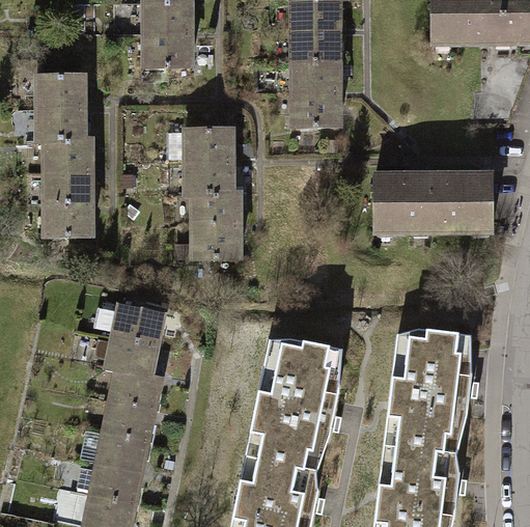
[(291,0),(291,29),(336,29),(336,0),(291,0)]
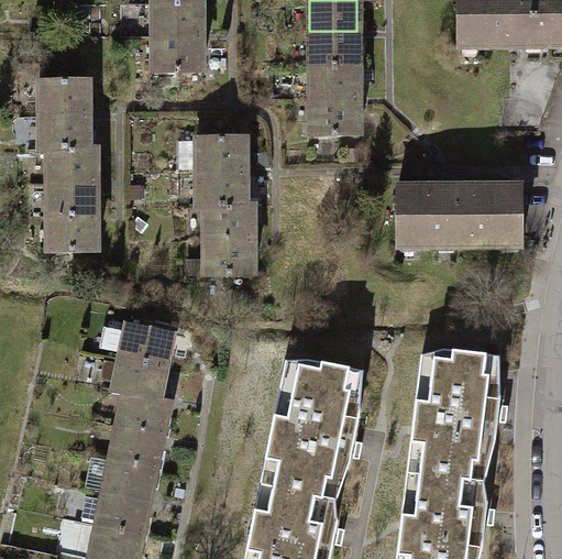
[(455,0),(456,42),(508,42),(561,41),(561,0),(455,0)]
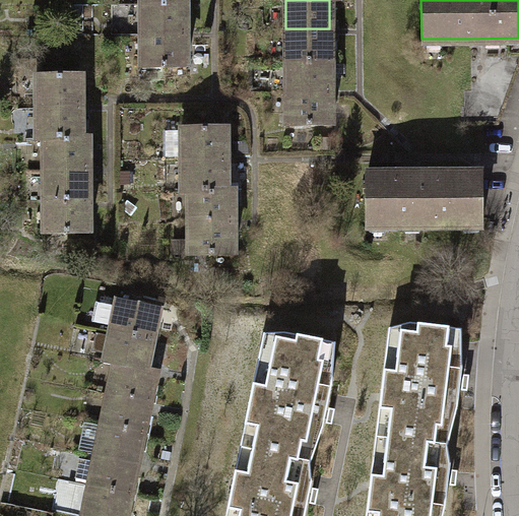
[(140,1),(140,31),(185,31),(184,1),(140,1)]
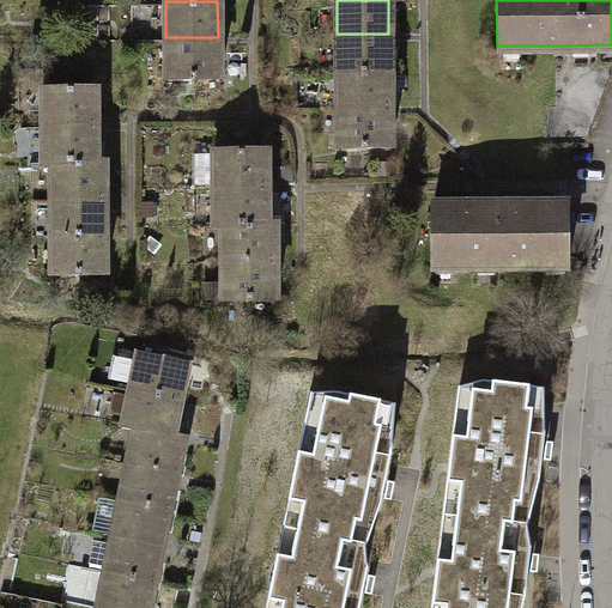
[(388,70),(388,34),(337,34),(337,70),(388,70)]
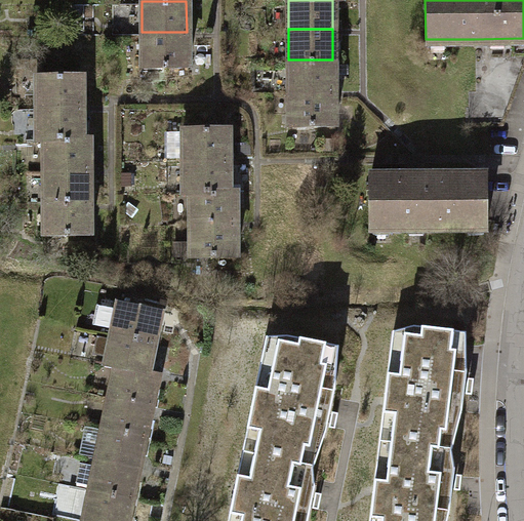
[(187,63),(187,32),(142,32),(143,63),(187,63)]
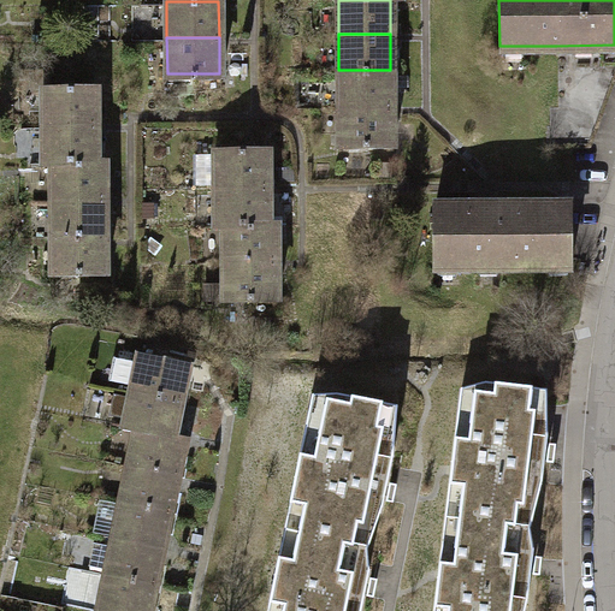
[(556,46),(556,102),(593,101),(599,101),(599,84),(609,84),(608,66),(614,66),(614,45),(556,46)]
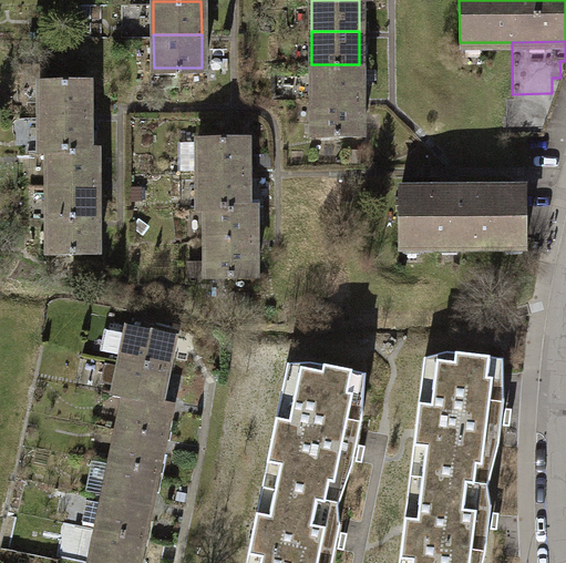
[(311,64),(311,98),(359,98),(359,64),(311,64)]
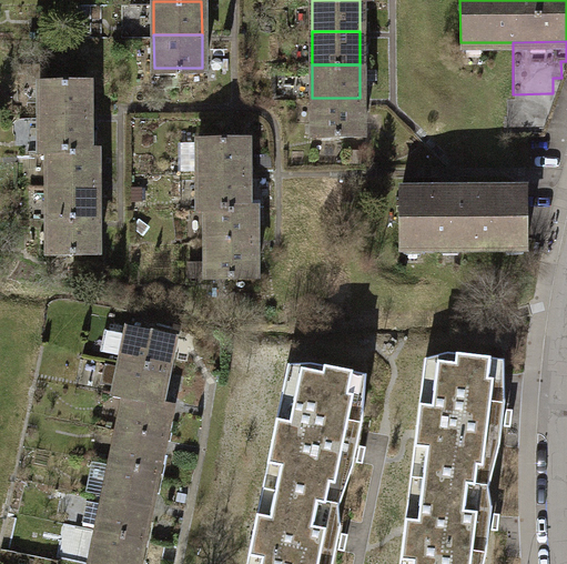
[(39,77),(39,111),(88,111),(88,78),(39,77)]
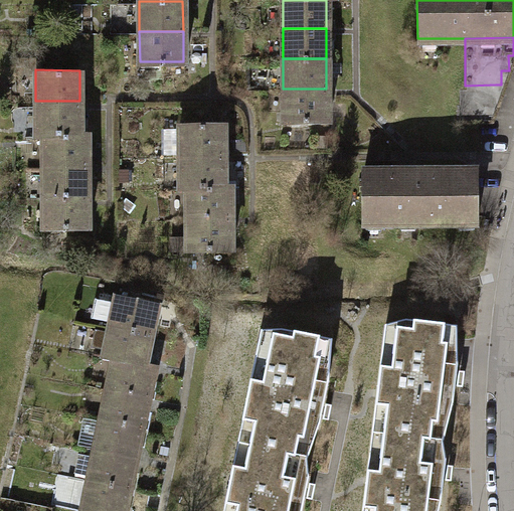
[(459,86),(459,103),(490,103),(496,103),(496,84),(465,86),(459,86)]
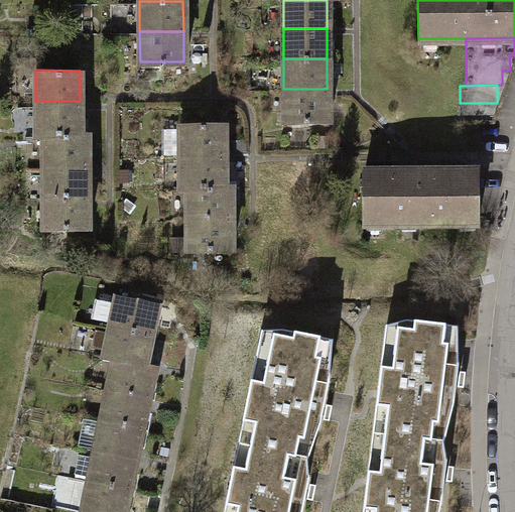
[(327,118),(327,89),(283,89),(283,118),(327,118)]
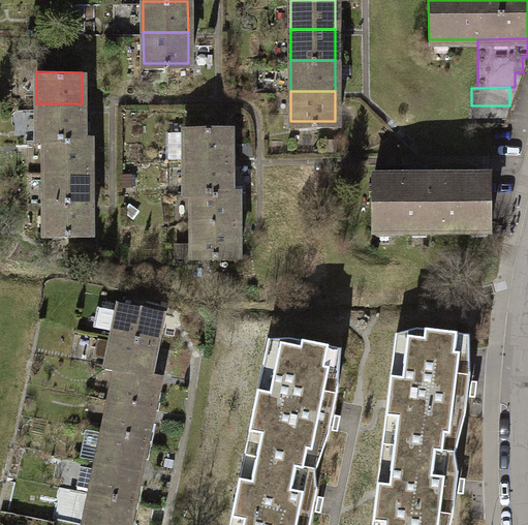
[(82,135),(82,103),(36,103),(35,135),(44,135),(82,135)]
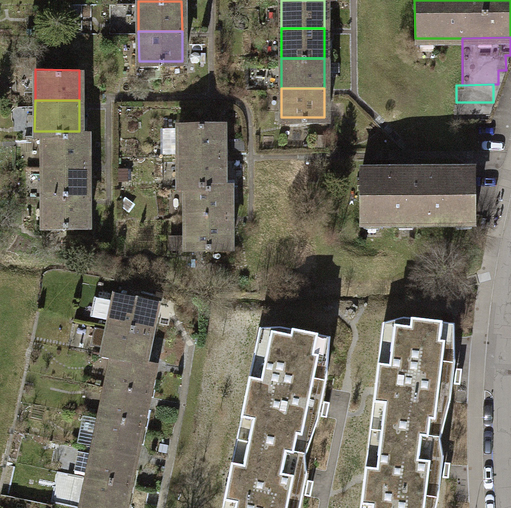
[(487,119),(487,102),(456,102),(452,102),(452,119),(487,119)]
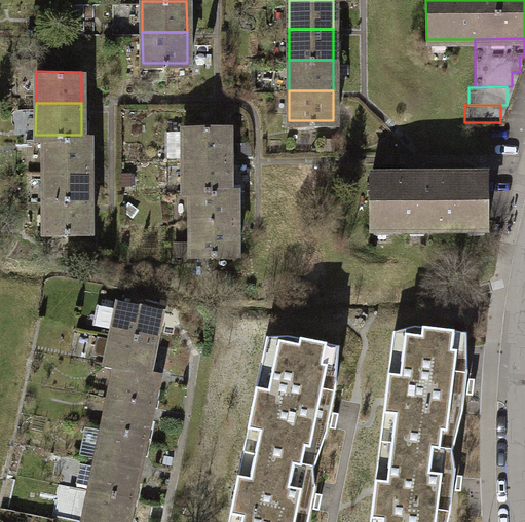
[(182,126),(182,159),(227,158),(227,126),(182,126)]
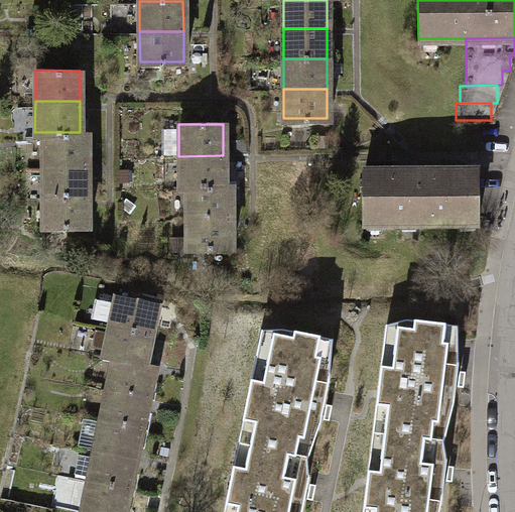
[(43,132),(43,164),(86,164),(87,132),(80,132),(43,132)]
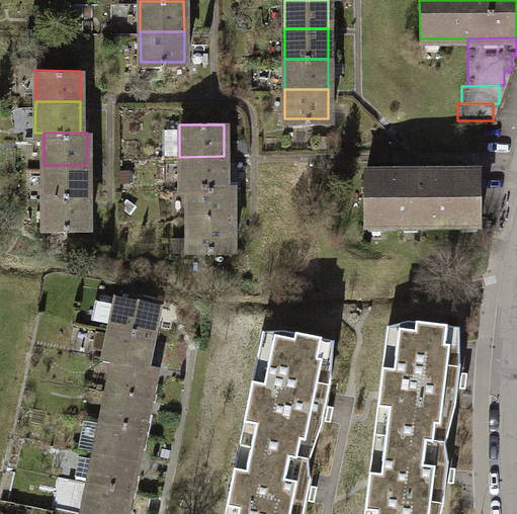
[(224,186),(224,156),(179,157),(179,187),(186,186),(224,186)]
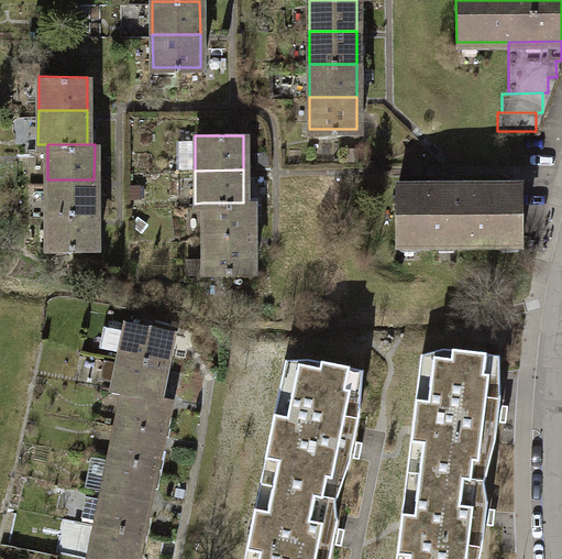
[(94,211),(94,179),(47,179),(46,211),(94,211)]
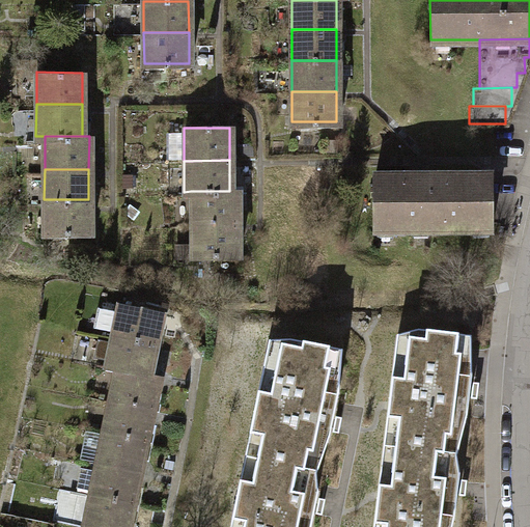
[(489,173),(372,175),(373,231),(490,229),(489,173)]
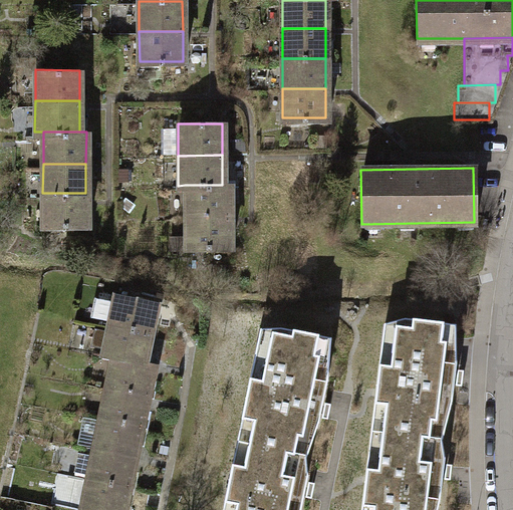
[(185,185),(186,216),(230,216),(230,185),(222,185),(185,185)]
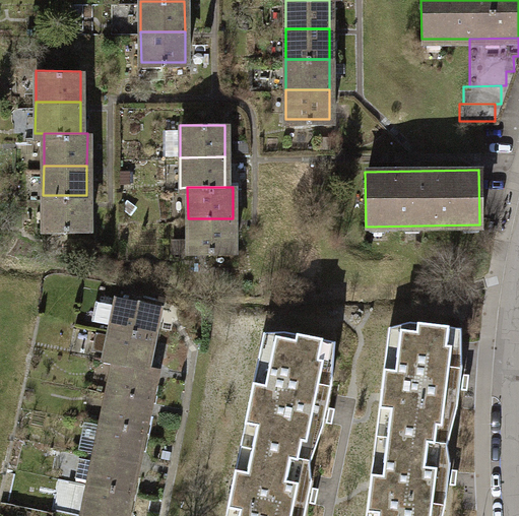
[(86,227),(86,195),(43,195),(43,227),(86,227)]
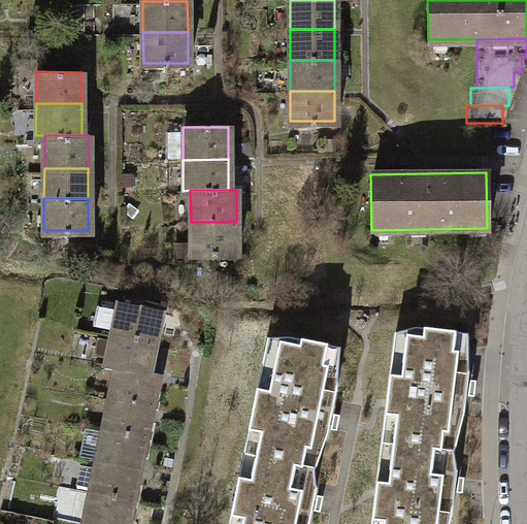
[(236,254),(236,222),(191,222),(191,241),(191,251),(191,254),(236,254)]
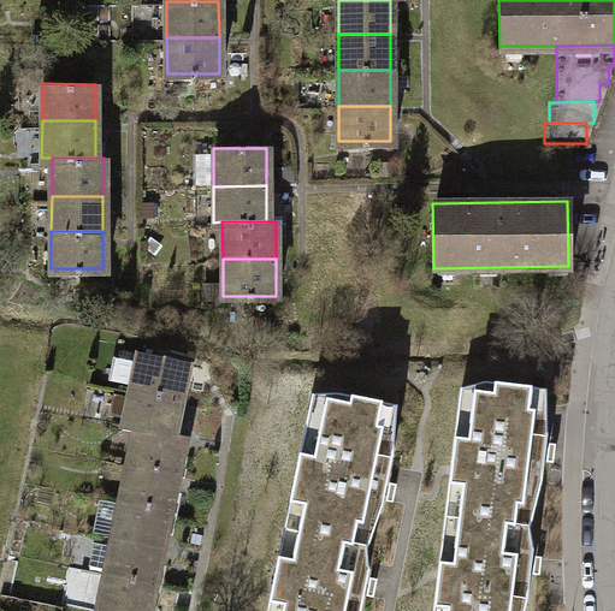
[(223,292),(223,282),(205,282),(205,292),(223,292)]
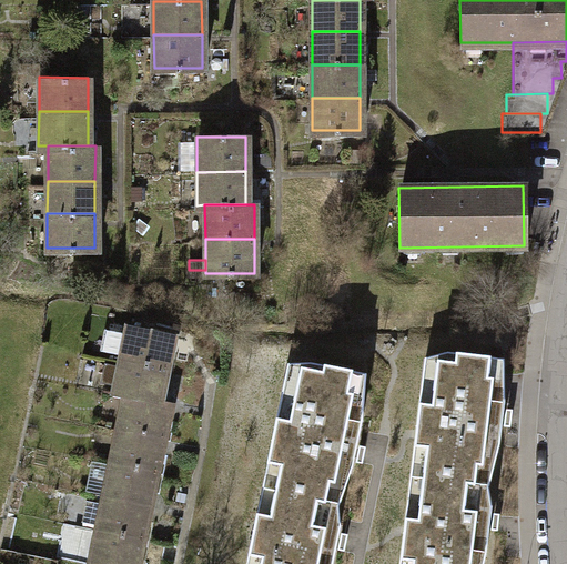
[(121,351),(119,356),(168,366),(174,331),(127,322),(125,329),(103,324),(99,345),(121,351)]
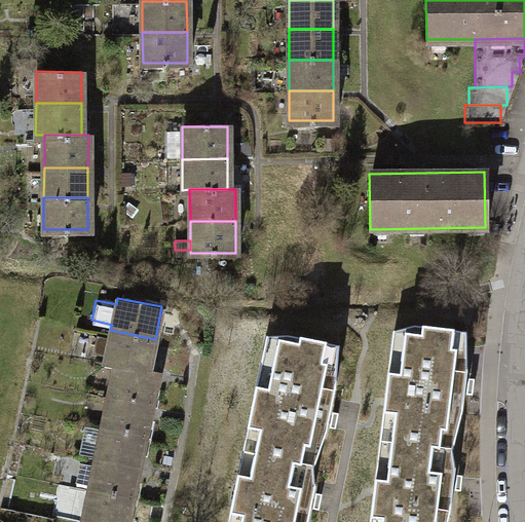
[(394,330),(379,439),(445,447),(452,448),(454,425),(448,424),(450,409),(461,410),(464,389),(467,369),(460,368),(454,367),(456,350),(464,351),(466,330),(414,323),(413,333),(394,330)]
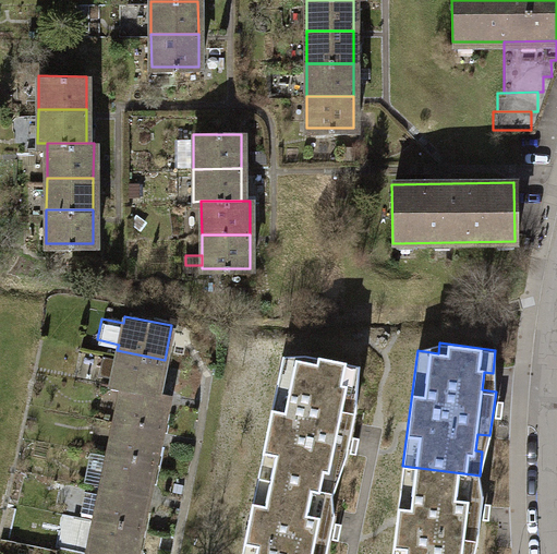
[(158,393),(165,360),(117,350),(116,357),(100,353),(97,371),(112,374),(110,383),(121,385),(158,393)]
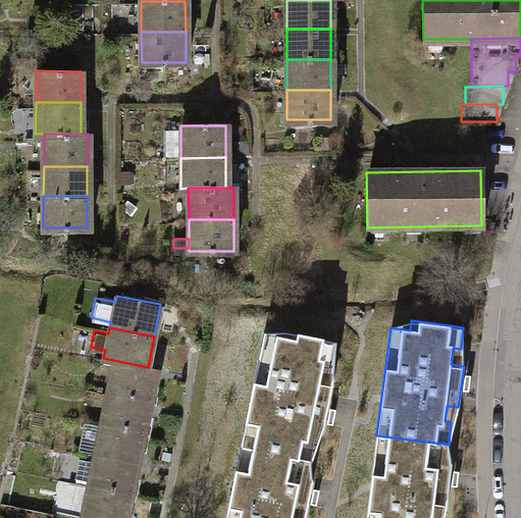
[(264,332),(243,437),(313,452),(315,441),(308,438),(311,423),(323,425),(331,383),(320,381),(324,362),(331,363),(335,341),(284,330),(283,337),(264,332)]
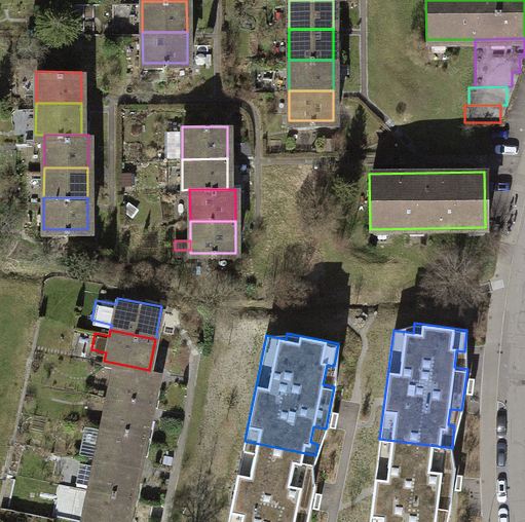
[(114,363),(108,395),(150,403),(156,372),(149,370),(114,363)]
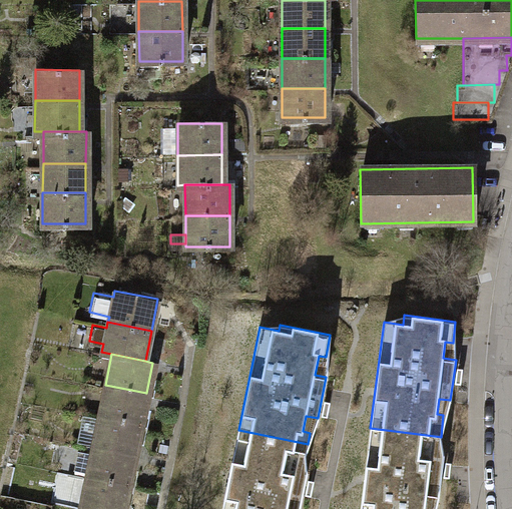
[(105,385),(98,415),(140,423),(146,393),(105,385)]
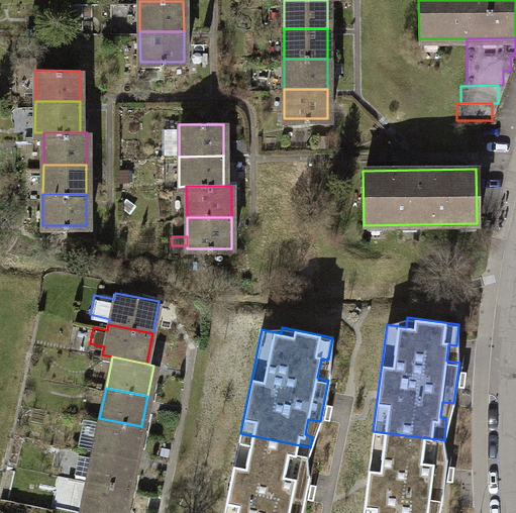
[(135,456),(141,426),(99,418),(93,447),(135,456)]
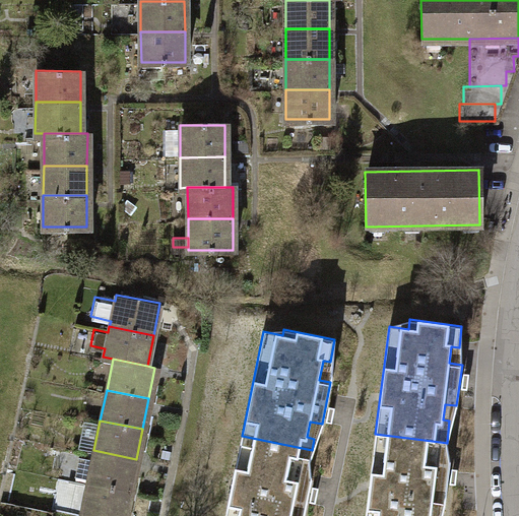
[(438,459),(440,442),(375,434),(364,515),(431,515),(433,502),(444,504),(447,481),(450,460),(438,459)]
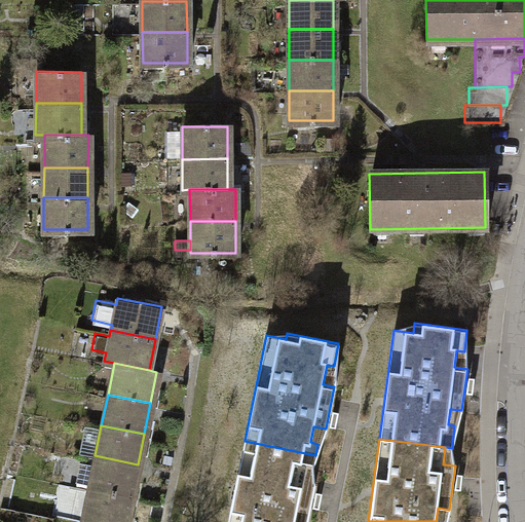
[(312,467),(315,455),(245,441),(227,521),(306,521),(314,485),(302,482),(306,464),(312,467)]
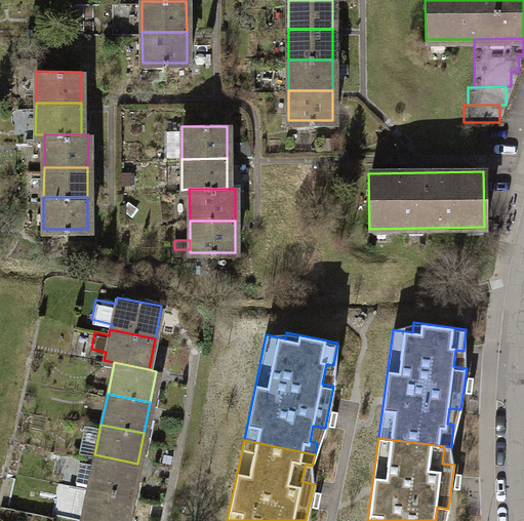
[(94,454),(88,486),(131,494),(137,464),(94,454)]
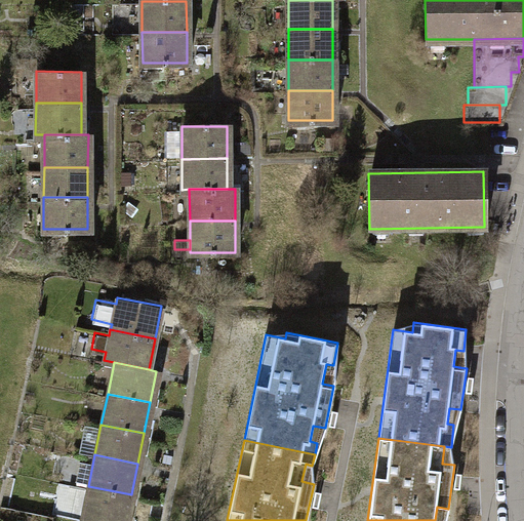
[(102,520),(125,520),(131,494),(88,486),(82,517),(94,520),(102,520)]
